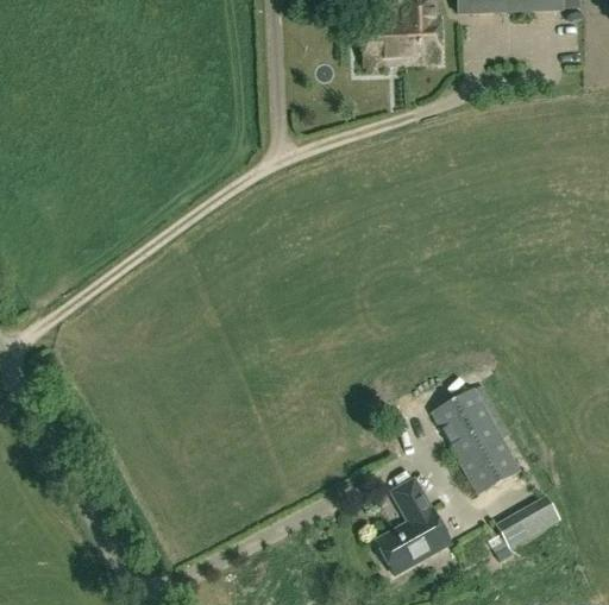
[(440,63),(438,13),(435,13),(434,0),(380,0),(381,5),(397,5),(399,54),(406,54),(406,64),(440,63)]
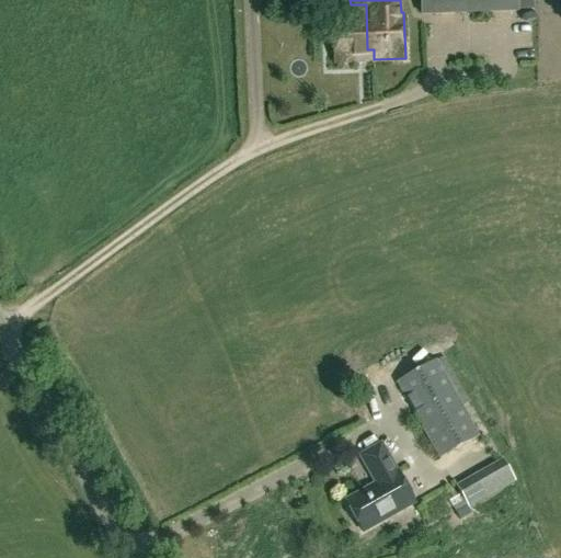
[(421,0),(422,12),(516,10),(515,0),(421,0)]
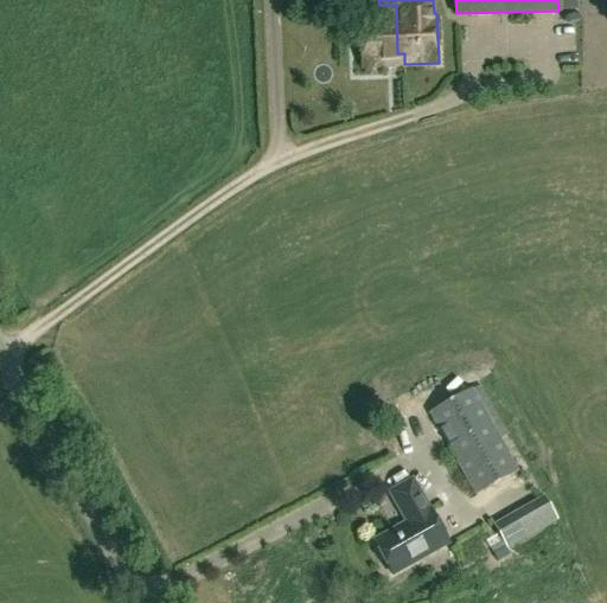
[(396,5),(379,5),(379,10),(393,10),(393,15),(359,17),(362,66),(404,64),(404,53),(397,53),(396,5)]
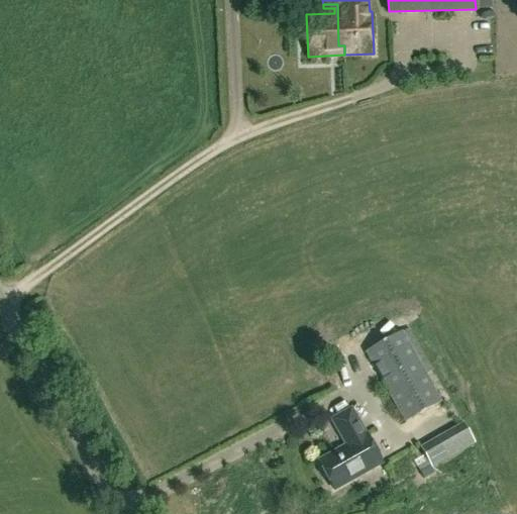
[(401,330),(366,350),(405,421),(440,401),(401,330)]
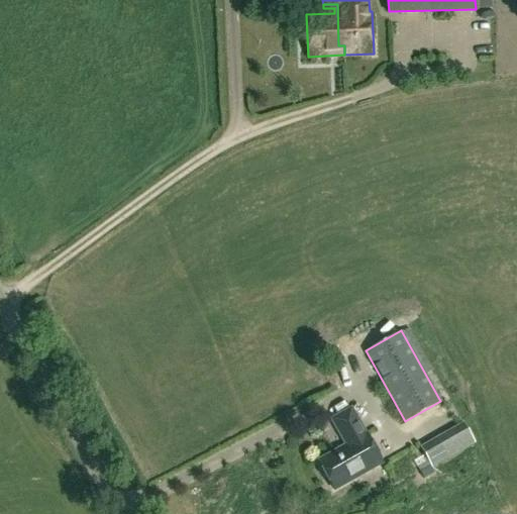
[(366,435),(350,409),(333,419),(350,450),(338,457),(335,451),(318,461),(334,489),(382,461),(367,434),(366,435)]
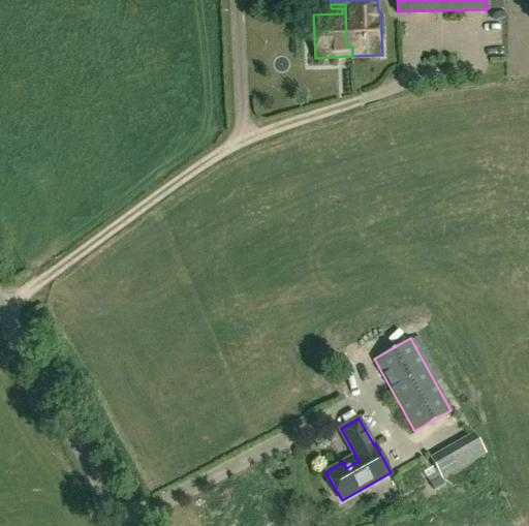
[(431,458),(441,475),(485,451),(474,432),(431,458)]
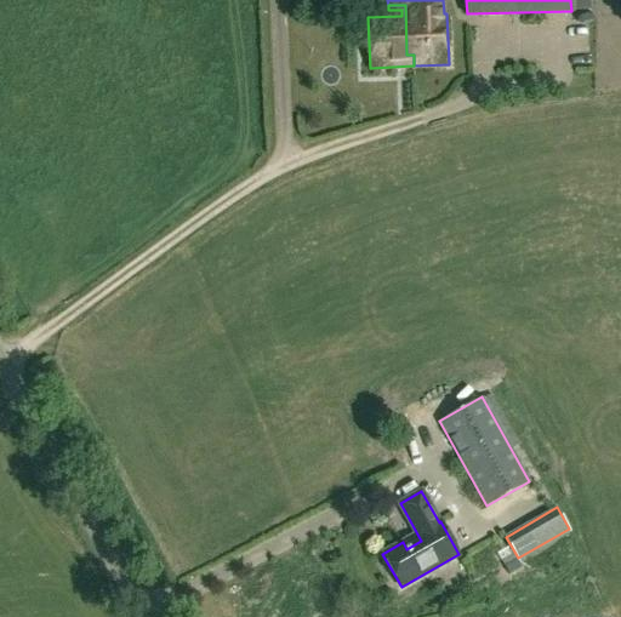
All buildings are outlined.
